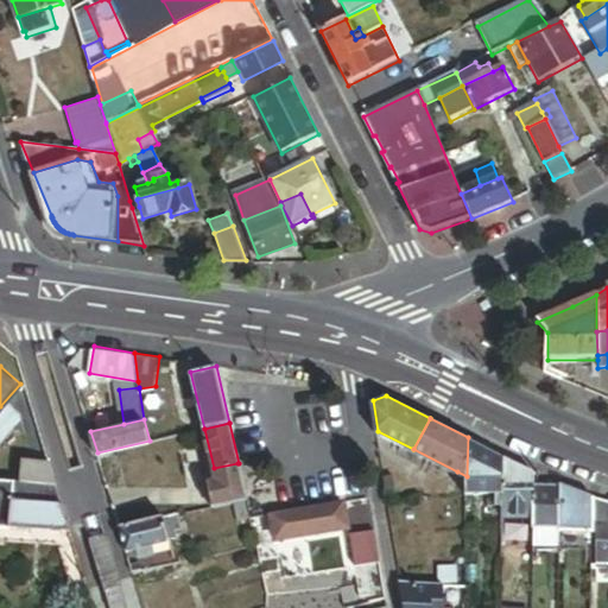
[(504,455),(468,437),(467,476),(467,488),(467,491),(491,492),(504,491),(504,455)]
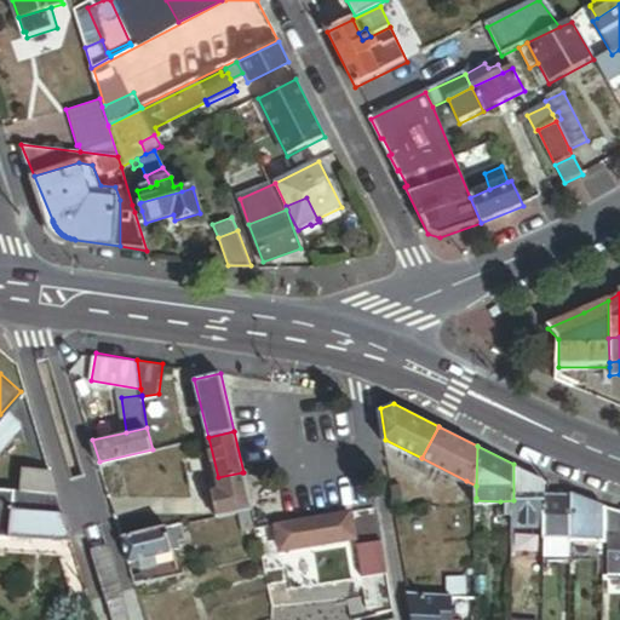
[(546,480),(514,464),(514,500),(514,514),(514,520),(514,523),(545,523),(546,492),(546,480)]
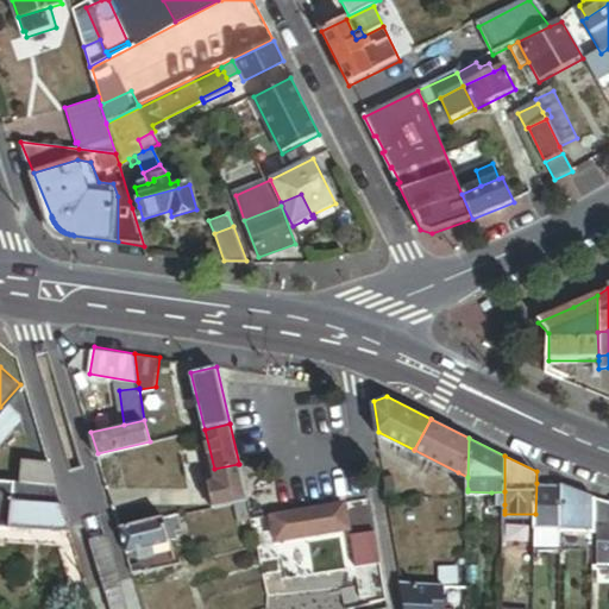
[(19,460),(17,482),(24,482),(24,471),(52,475),(49,464),(19,460)]
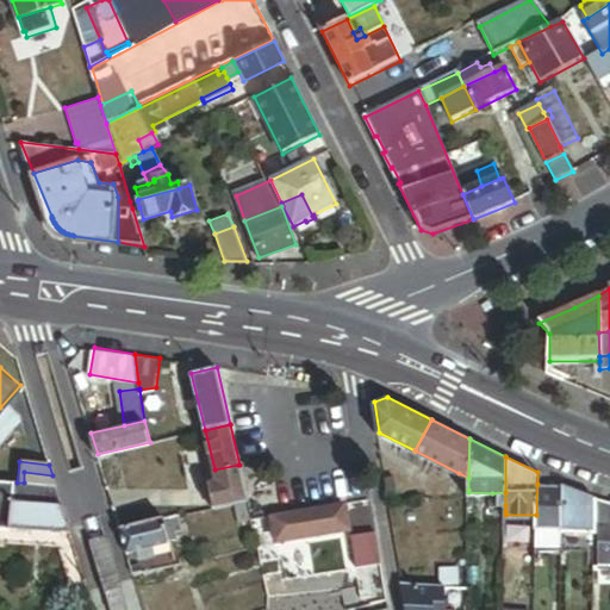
[(213,510),(248,502),(238,465),(215,470),(218,483),(207,485),(213,510)]
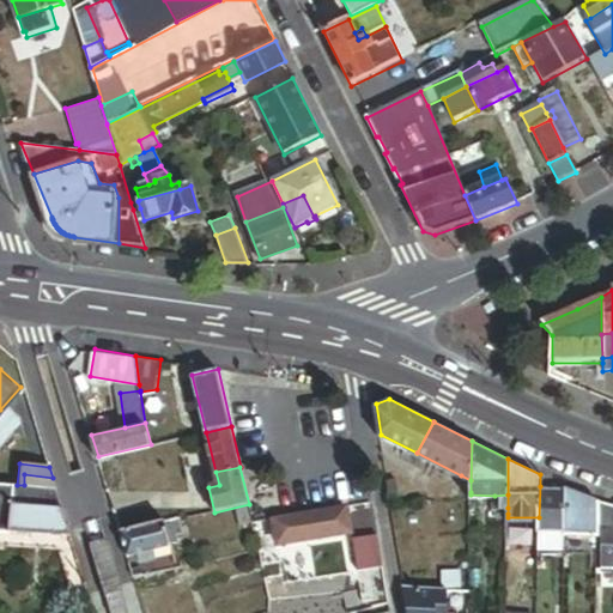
[(56,487),(53,478),(24,474),(24,485),(56,487)]
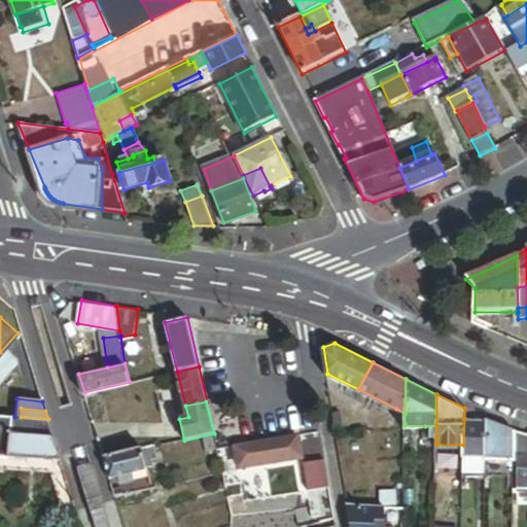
[(405,423),(405,413),(396,409),(392,418),(405,423)]
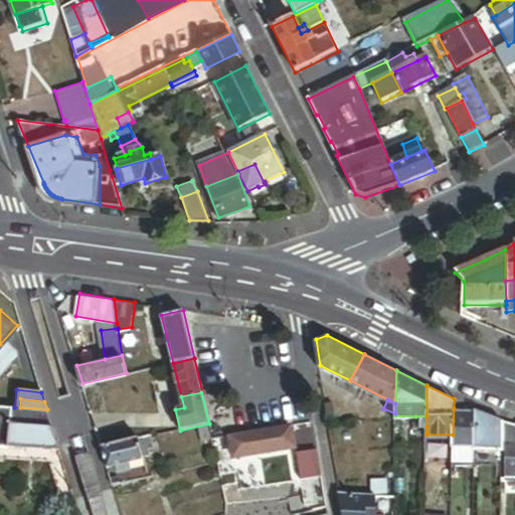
[(333,401),(327,402),(329,417),(336,416),(333,401)]
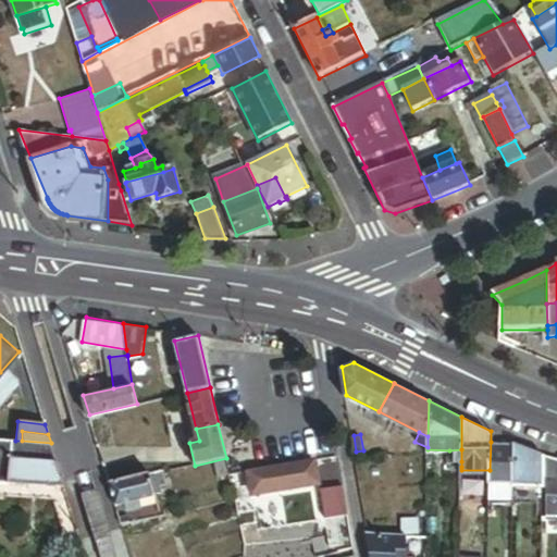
[(516,442),(491,442),(490,470),(490,482),(516,482),(516,442)]
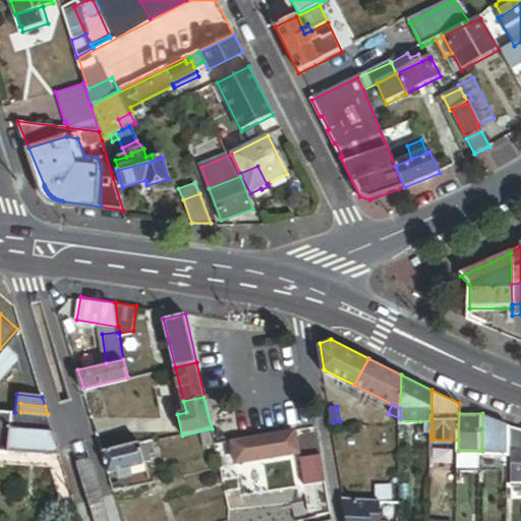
[(510,424),(482,413),(482,451),(481,453),(509,453),(509,444),(510,424)]
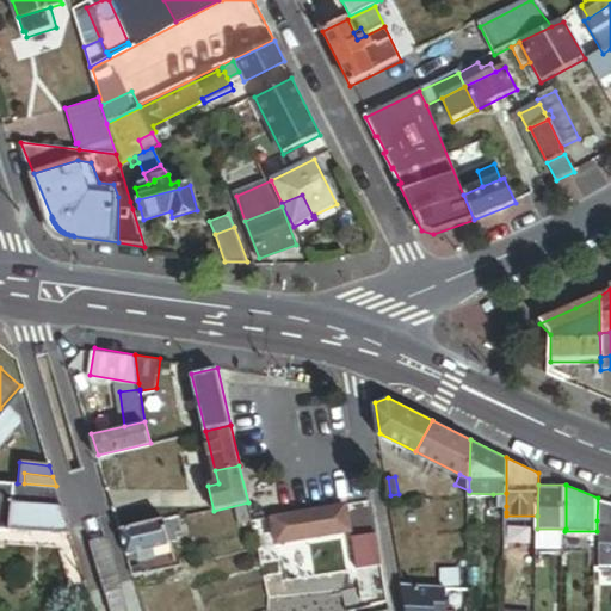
[(12,488),(0,487),(0,526),(8,528),(12,488)]
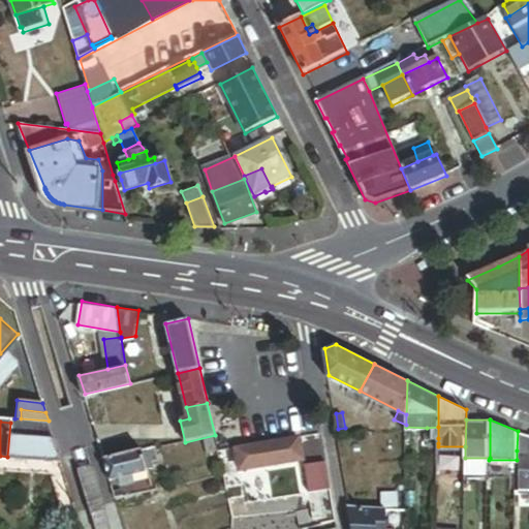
[(60,462),(50,427),(20,424),(10,423),(7,457),(60,462)]
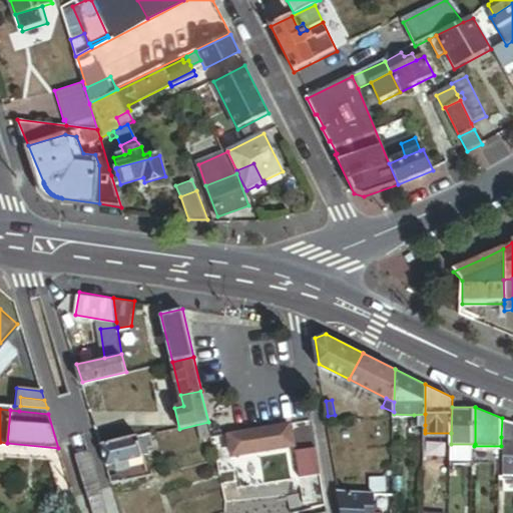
[(425,425),(425,414),(414,415),(414,425),(419,425),(425,425)]
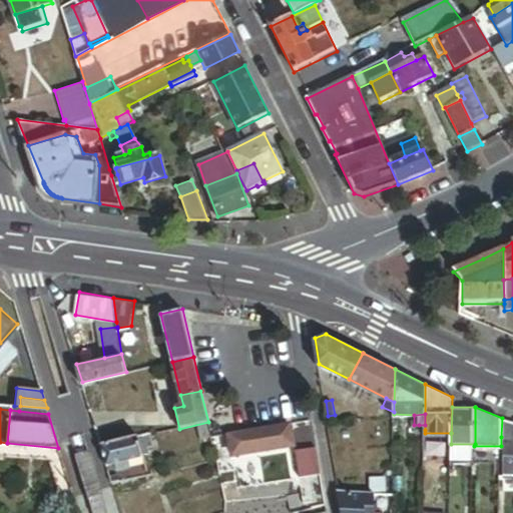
[(512,424),(512,421),(502,418),(501,437),(505,437),(512,437),(512,424)]
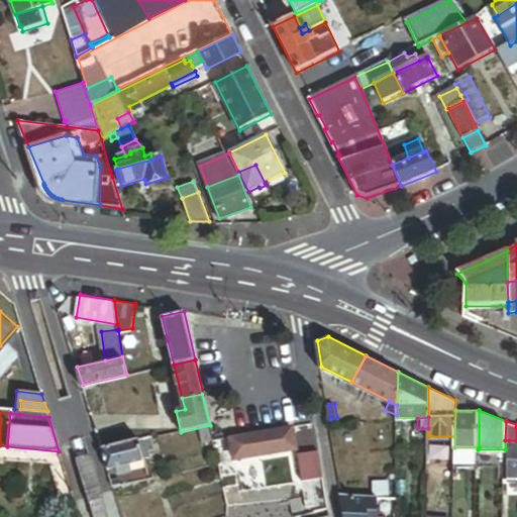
[(295,445),(292,425),(243,435),(246,454),(246,453),(295,445)]
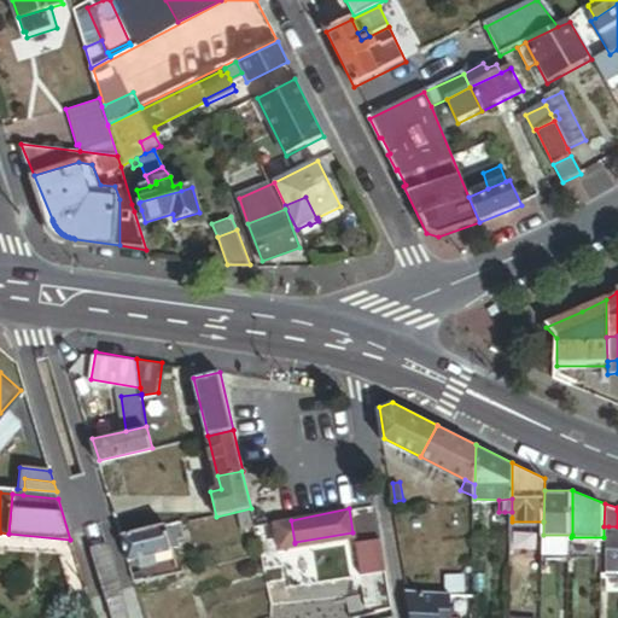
[(184,534),(181,522),(168,524),(170,536),(184,534)]
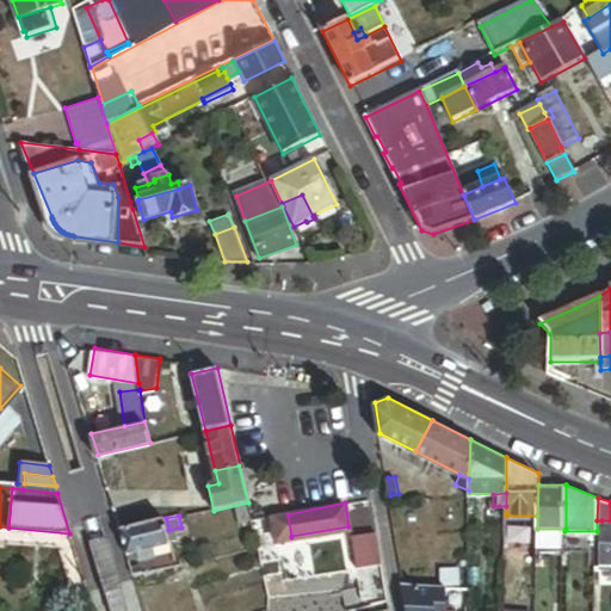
[(537,529),(537,516),(506,516),(505,535),(514,535),(526,536),(537,536),(537,529)]
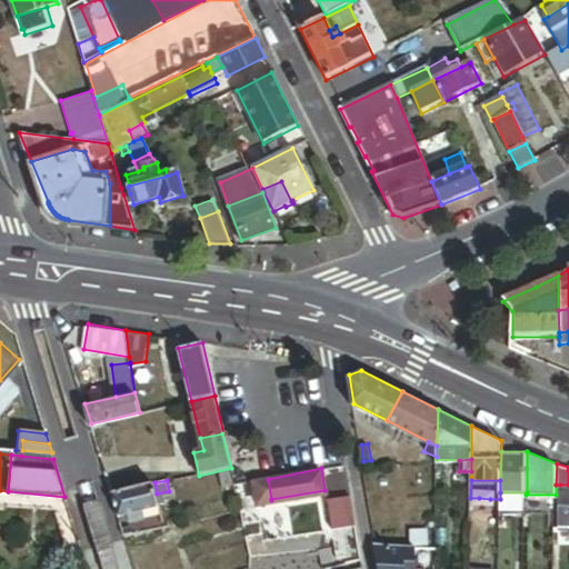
[(155,482),(112,491),(119,515),(130,512),(143,509),(160,506),(159,502),(157,493),(155,482)]
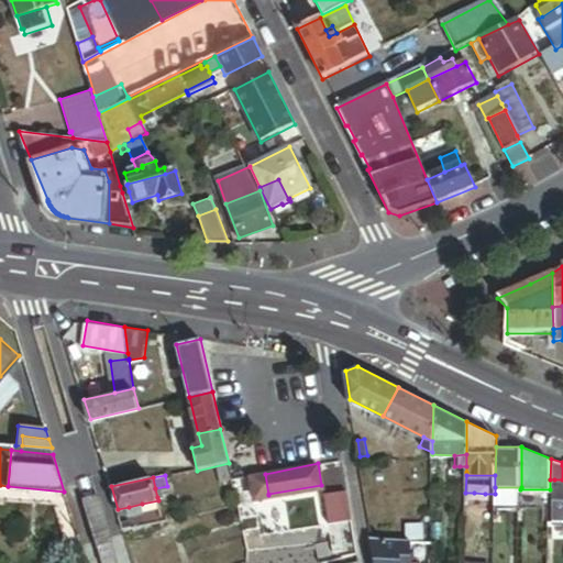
[(562,519),(562,479),(554,479),(553,519),(562,519)]
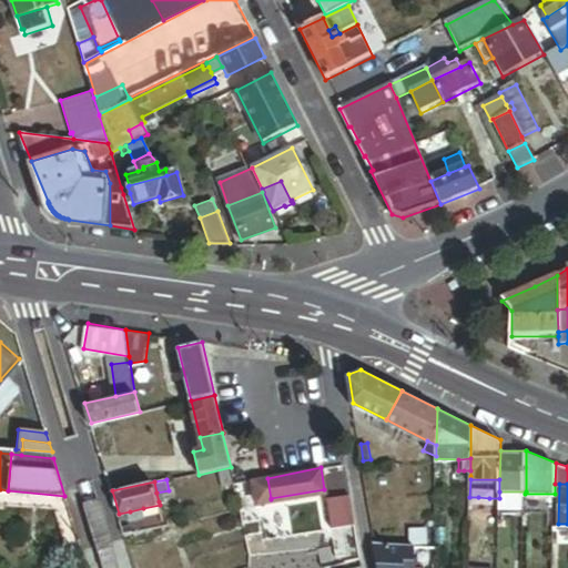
[(356,523),(350,485),(326,488),(337,555),(354,551),(350,524),(356,523)]
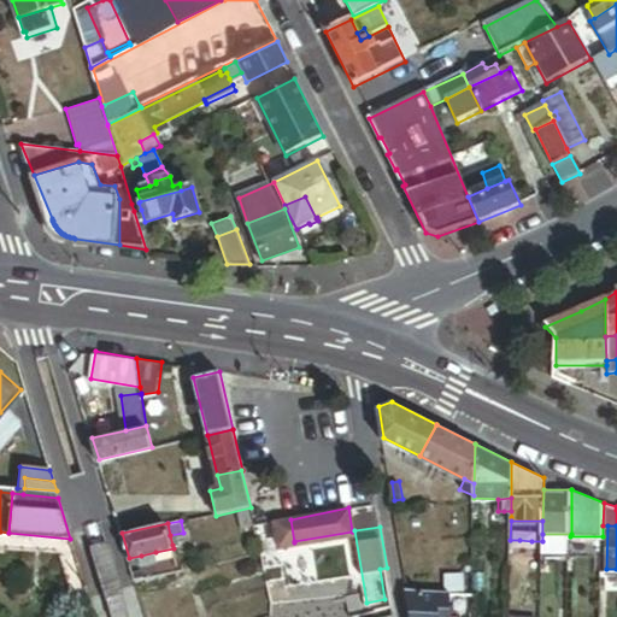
[(183,533),(170,535),(172,545),(178,545),(177,539),(184,538),(183,533)]
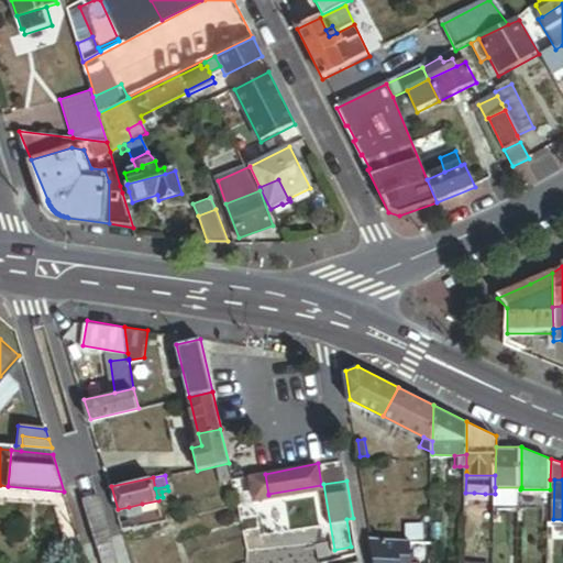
[(521,487),(495,487),(495,494),(495,515),(495,520),(505,520),(506,507),(520,507),(520,489),(521,487)]
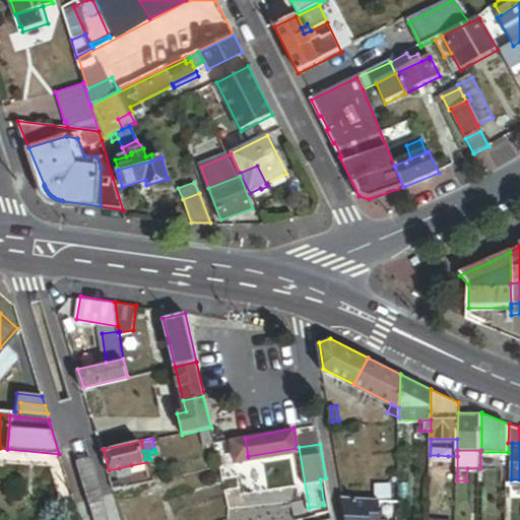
[(457,456),(448,456),(448,475),(457,475),(457,456)]
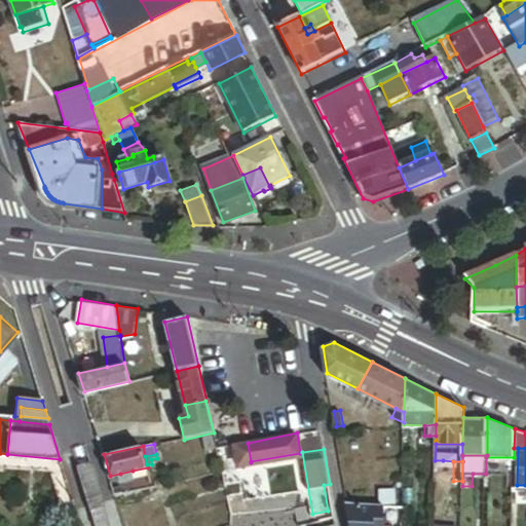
[(151,484),(148,467),(133,471),(134,478),(122,480),(120,474),(110,476),(115,492),(151,484)]
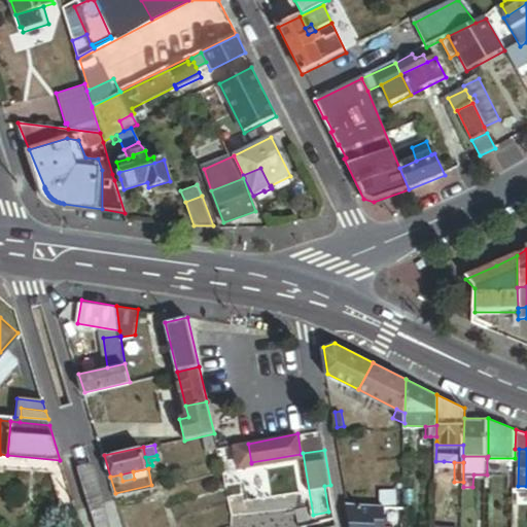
[(134,479),(133,471),(120,475),(123,481),(134,479)]
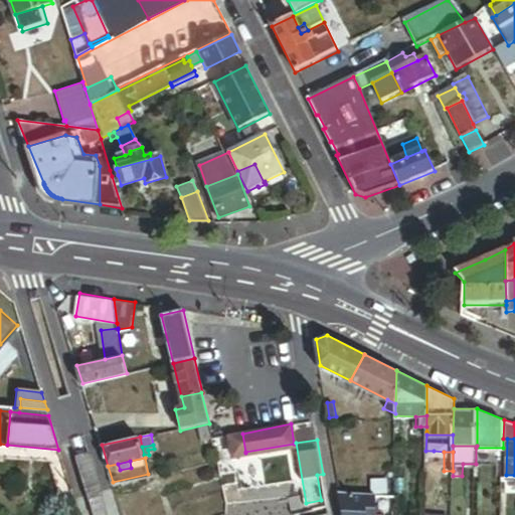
[(514,488),(514,475),(506,475),(506,488),(514,488)]
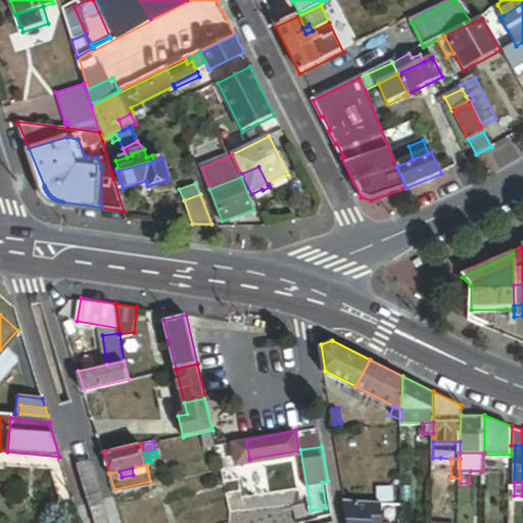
[(391,484),(376,484),(376,500),(391,500),(391,484)]
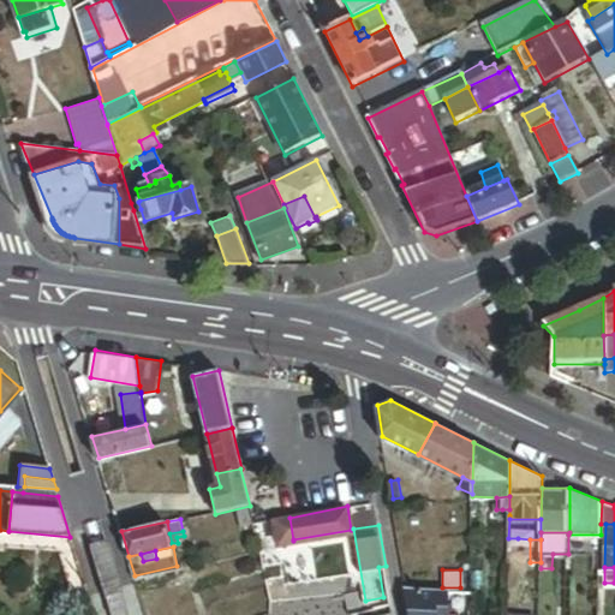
[(437,614),(434,590),(407,587),(412,614),(437,614)]
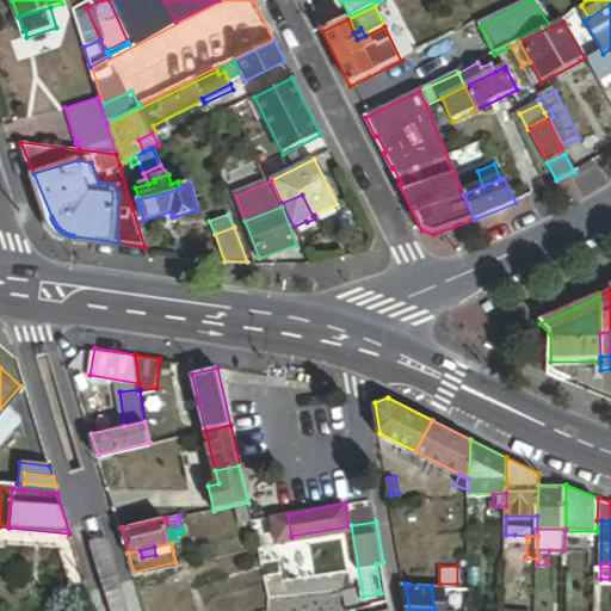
[(431,586),(434,610),(445,610),(442,586),(431,586)]
